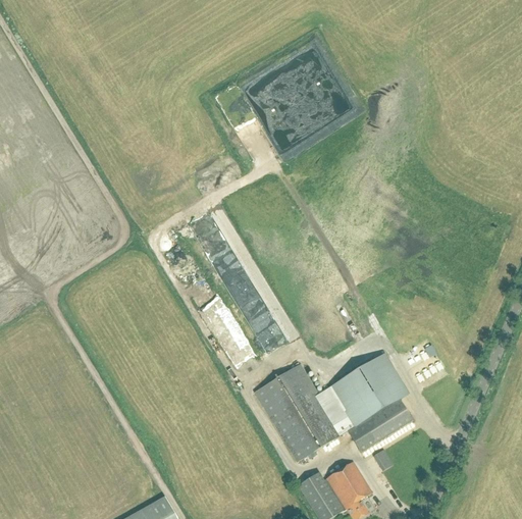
[(206,231),(203,225),(208,223),(206,219),(191,226),(195,237),(206,231)]
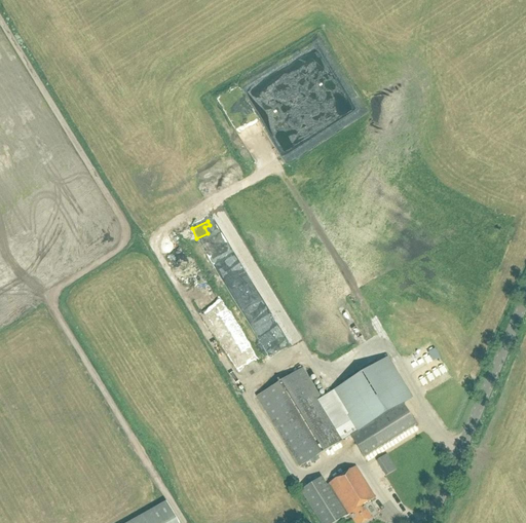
[(195,270),(202,267),(199,259),(192,261),(195,270)]
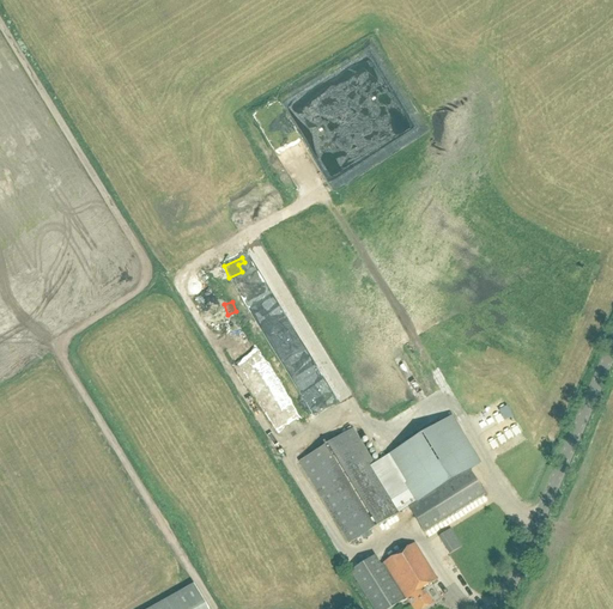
[(451,414),(374,461),(352,426),(298,460),(349,541),(480,461),(451,414)]
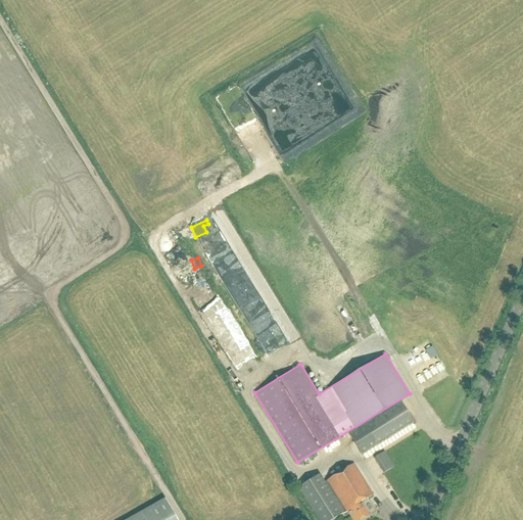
[(400,399),(348,432),(362,453),(414,421),(400,399)]
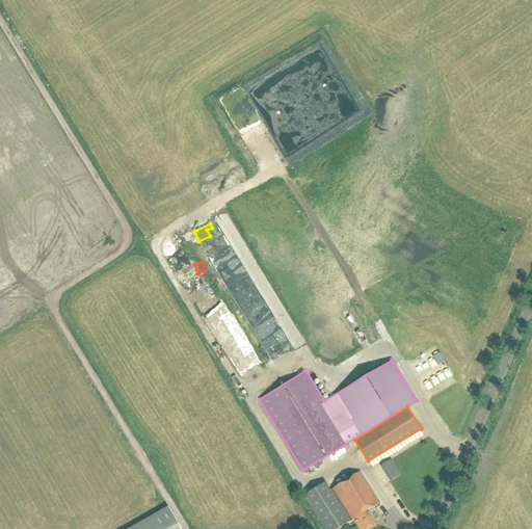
[(400,473),(391,457),(379,465),(390,480),(400,473)]
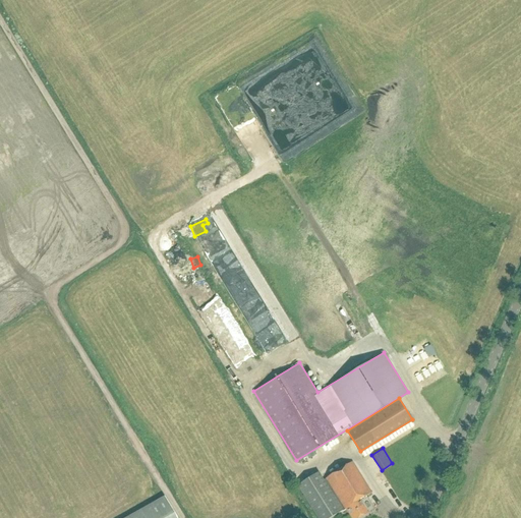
[(352,457),(326,472),(354,517),(366,510),(357,496),(370,487),(352,457)]
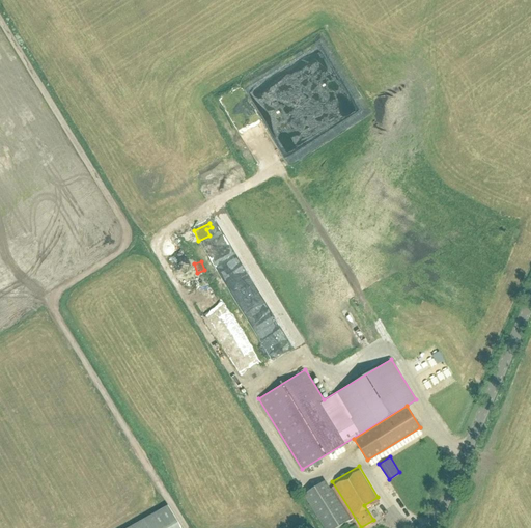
[(330,488),(327,482),(322,485),(304,496),(324,527),(334,527),(350,519),(330,488)]
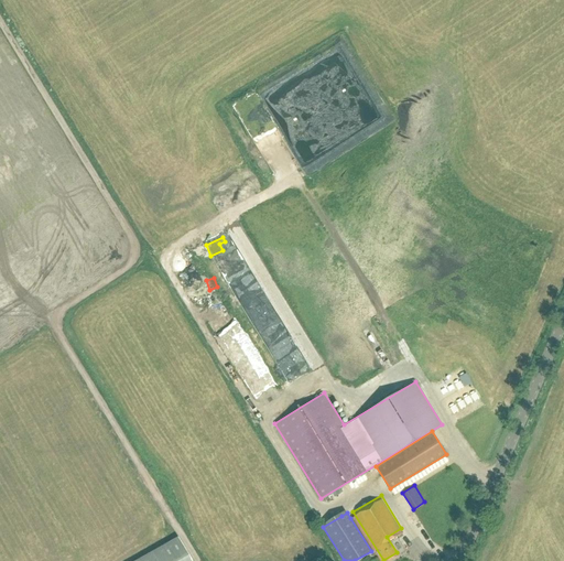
[(191,560),(177,537),(134,560),(191,560)]
